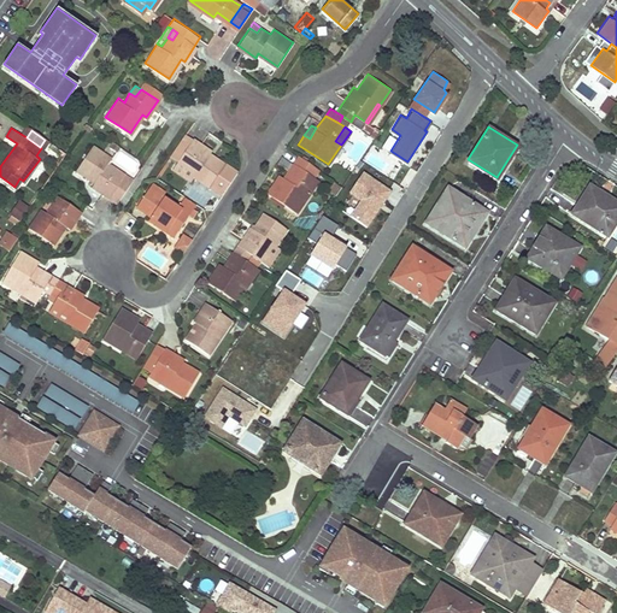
[(194,175),(222,193),(236,171),(210,153),(212,149),(193,136),(177,160),(195,172),(194,175)]
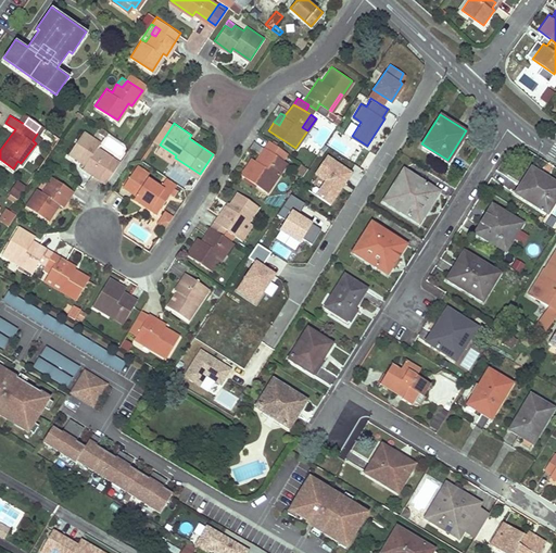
[(99,141),(83,130),(68,152),(85,163),(83,166),(105,181),(119,161),(113,155),(110,161),(101,155),(104,150),(96,145),(99,141)]
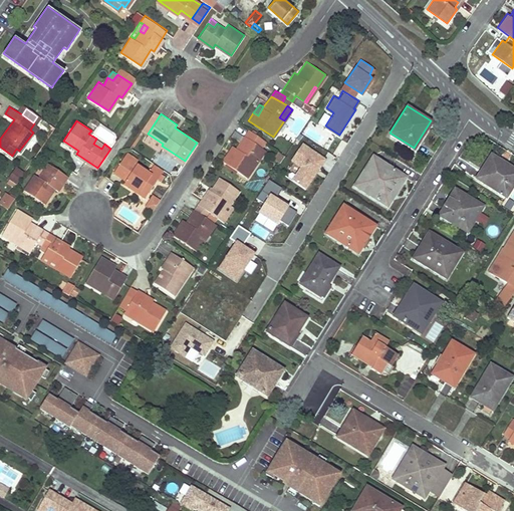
[(227,154),(222,161),(246,177),(257,161),(252,158),(260,146),(265,149),(269,143),(249,129),(236,148),(231,156),(227,154)]
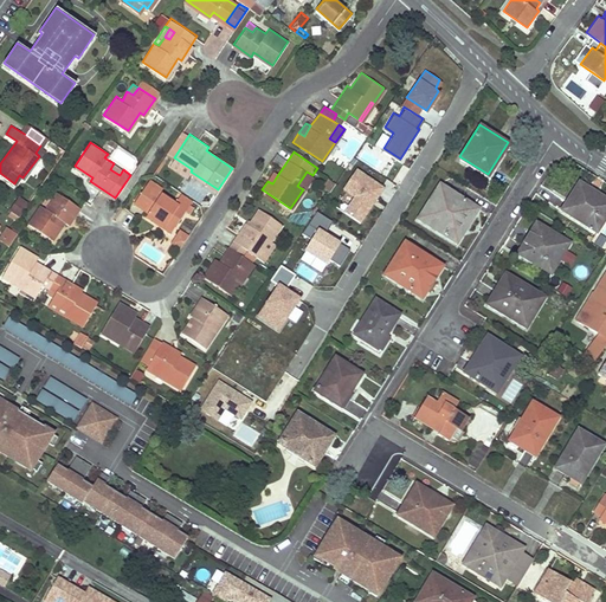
[(192,169),(174,157),(172,160),(191,172),(192,169)]
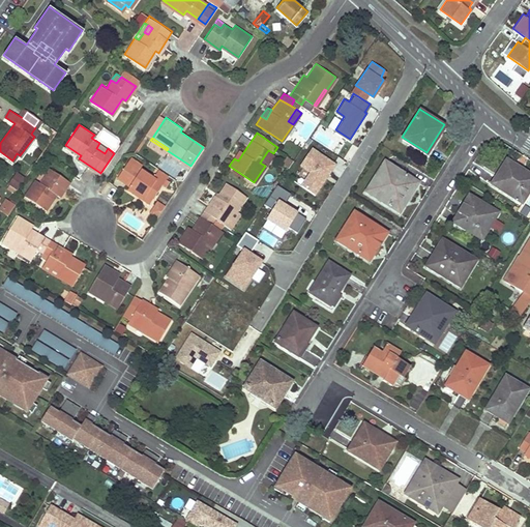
[(108,148),(99,143),(96,148),(105,153),(108,148)]
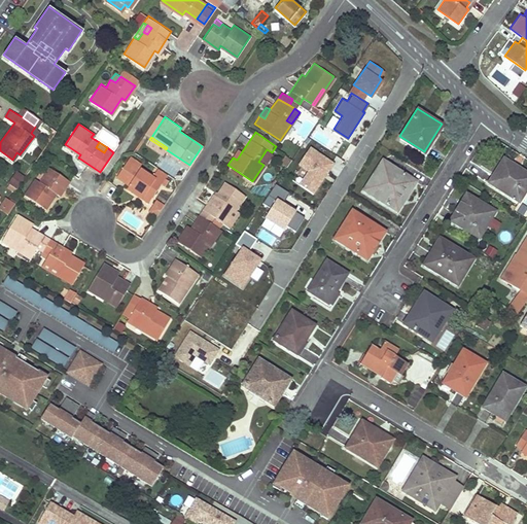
[(311,147),(299,163),(310,170),(301,183),(312,191),(332,163),(311,147)]
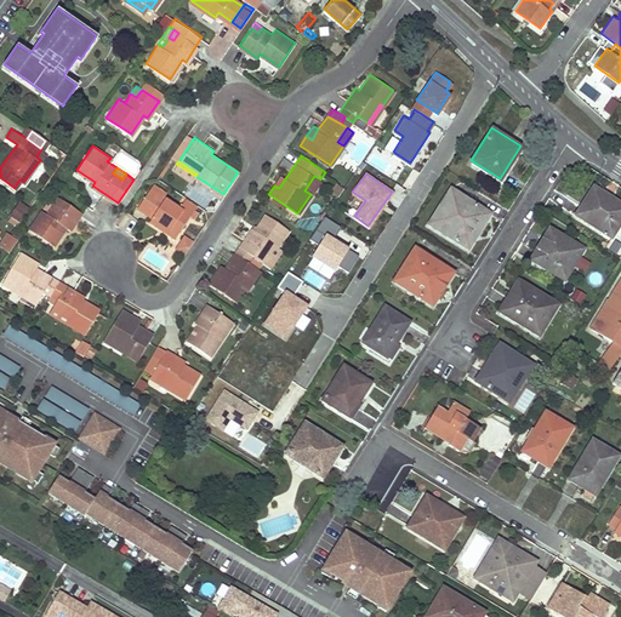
[(279,188),(285,178),(280,175),(274,186),(279,188)]
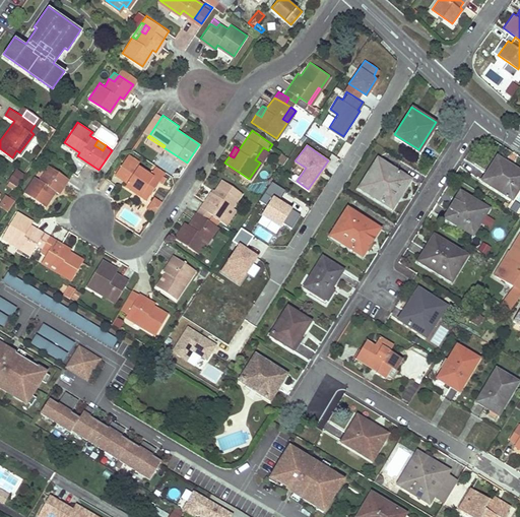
[(260,163),(268,150),(263,147),(255,159),(260,163)]
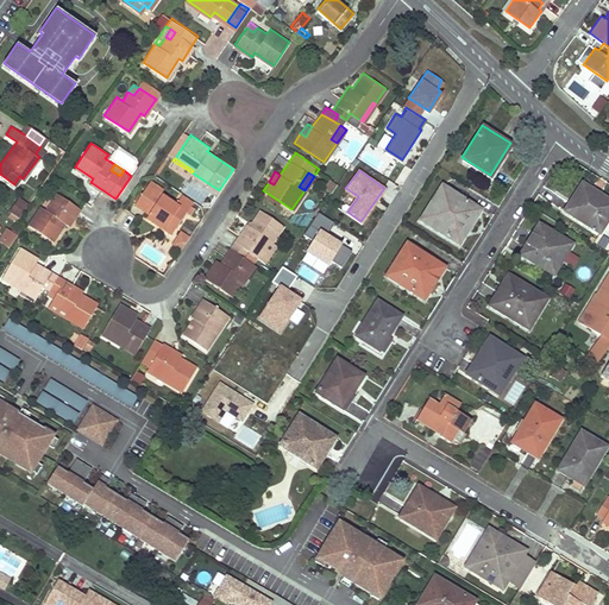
[(608,215),(608,197),(583,181),(565,209),(601,231),(608,215)]
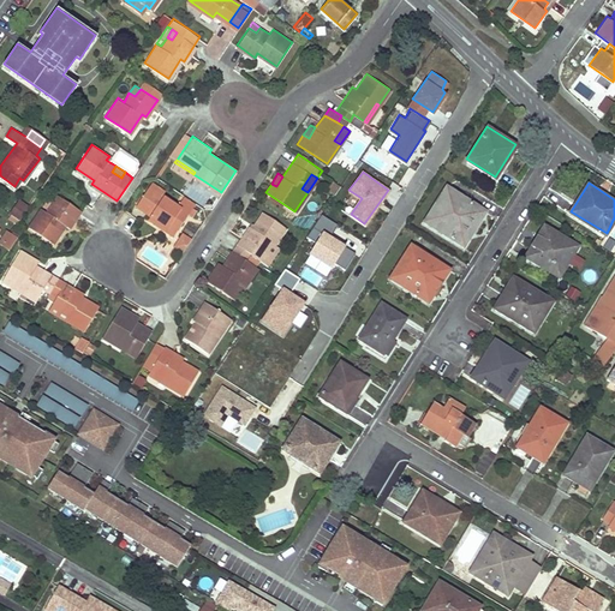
[(163,196),(149,185),(147,189),(161,198),(163,196)]
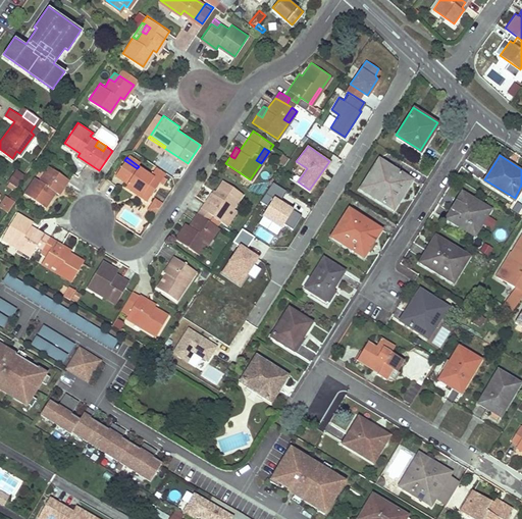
[(412,177),(379,157),(360,188),(394,208),(412,177)]
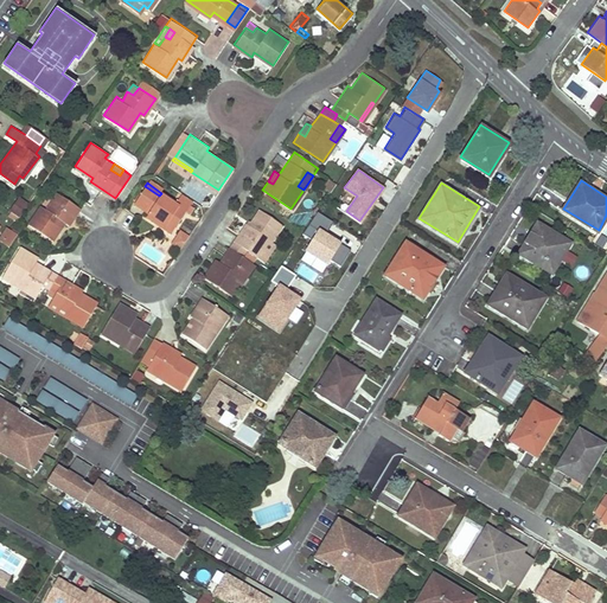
[(159,196),(145,186),(134,200),(149,211),(146,215),(172,231),(192,201),(181,193),(176,203),(161,193),(159,196)]
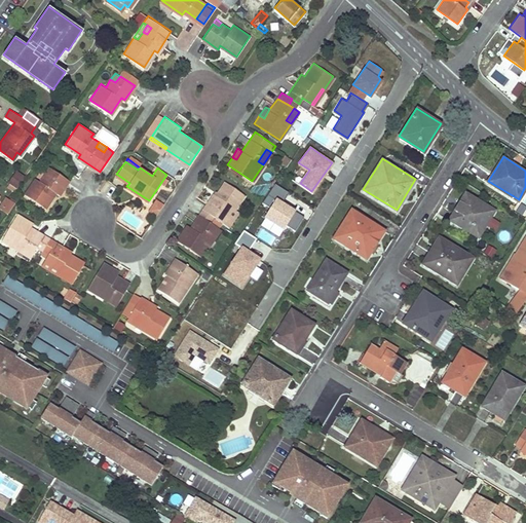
[(50,176),(55,169),(50,165),(46,173),(50,176)]
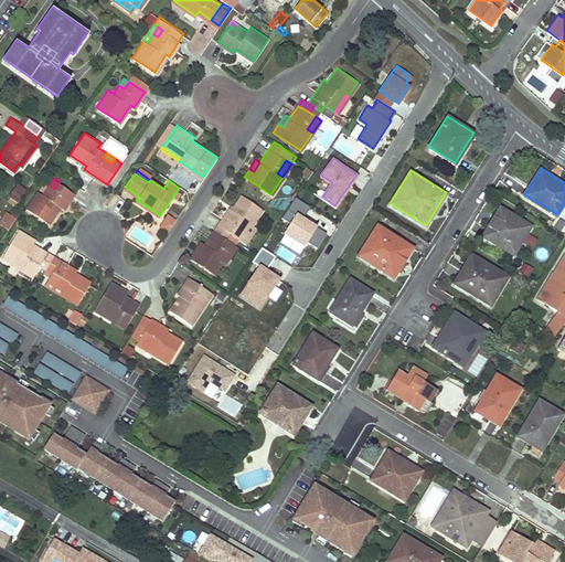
[(14,205),(27,188),(17,181),(6,199),(14,205)]
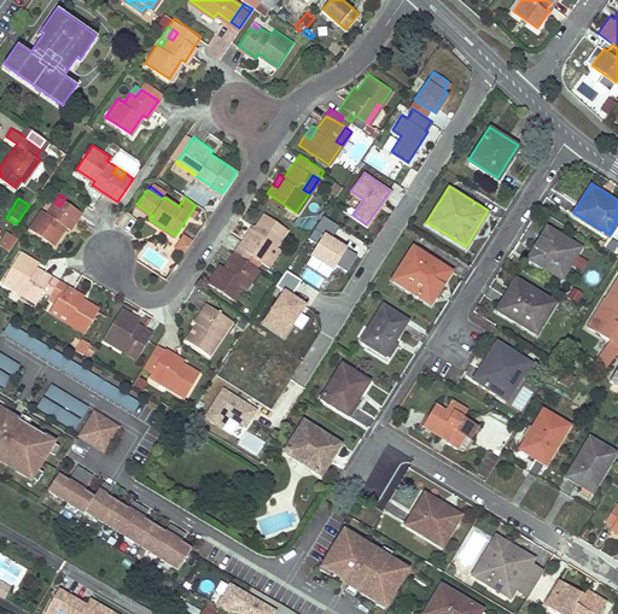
[(42,208),(29,227),(54,244),(66,226),(70,228),(82,210),(65,198),(59,206),(54,203),(48,212),(42,208)]
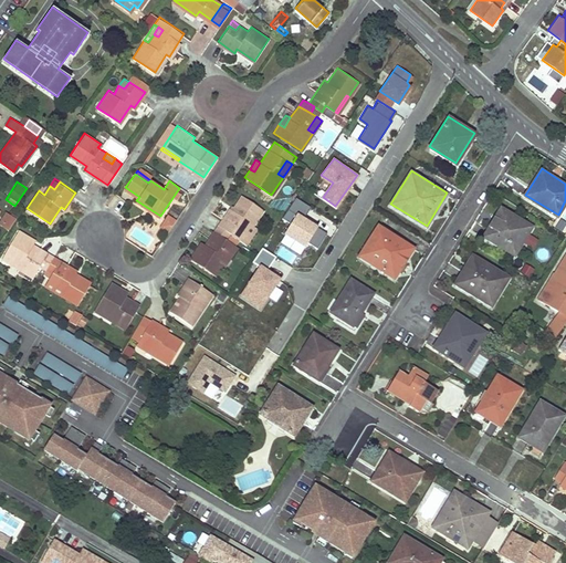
[(231,241),(234,243),(238,237),(239,238),(250,221),(252,223),(263,209),(242,194),(232,209),(230,207),(215,230),(224,237),(231,241)]
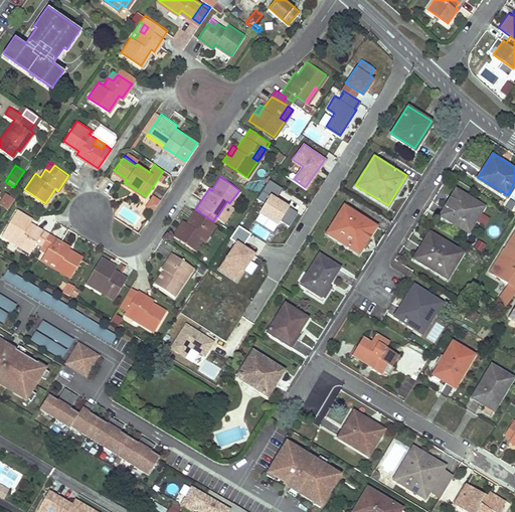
[(283,187),(269,178),(256,196),(265,202),(260,211),(277,222),(280,219),(288,224),(297,211),(276,197),(283,187)]
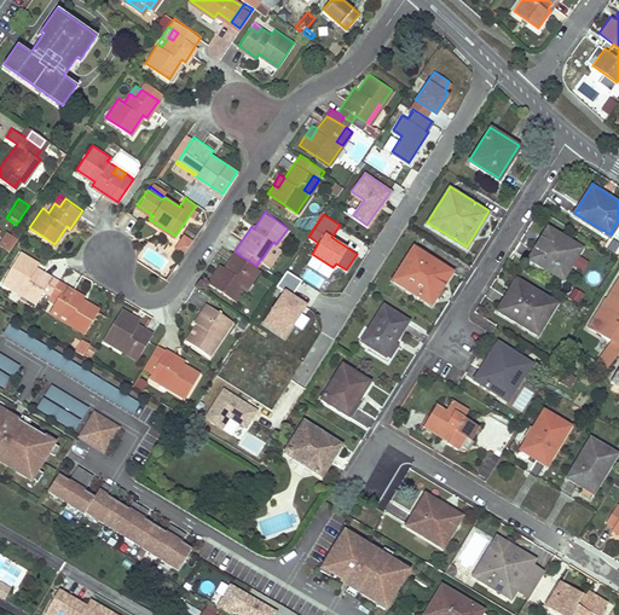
[(618,225),(608,243),(618,249),(618,225)]
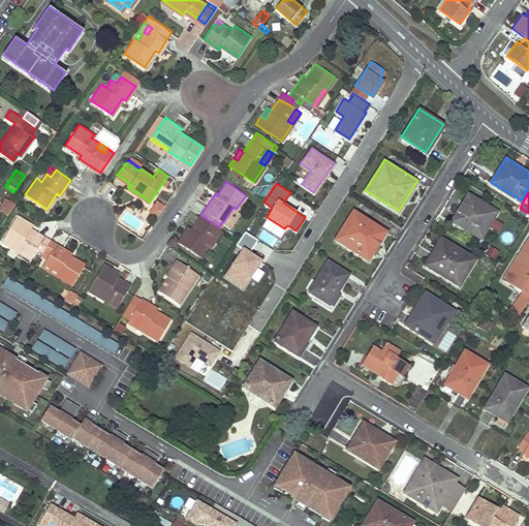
[(161,193),(153,207),(159,211),(168,197),(161,193)]
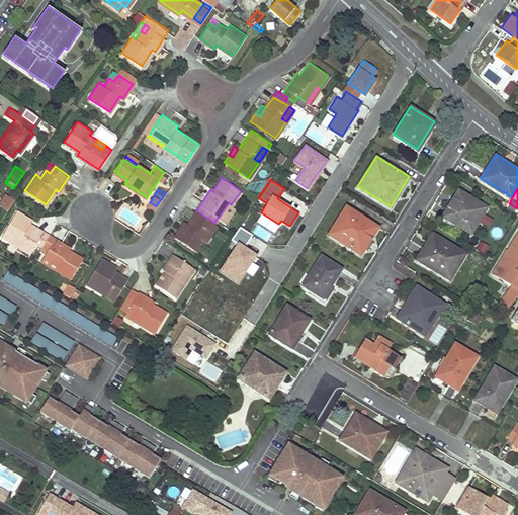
[(487,206),(458,189),(442,216),(471,233),(487,206)]
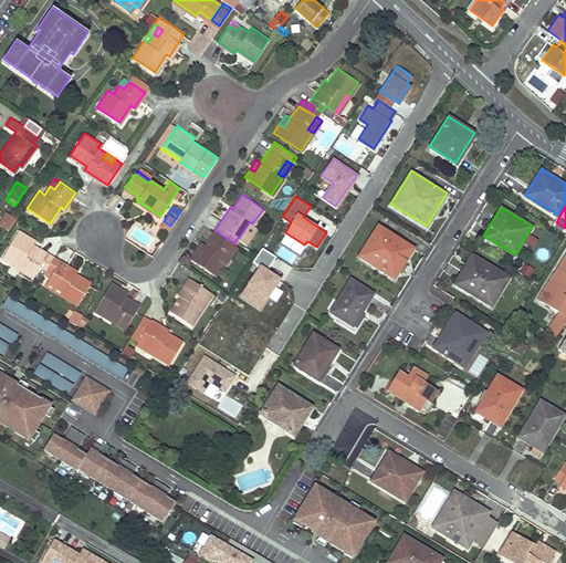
[(0,222),(1,223),(10,211),(9,210),(0,222)]
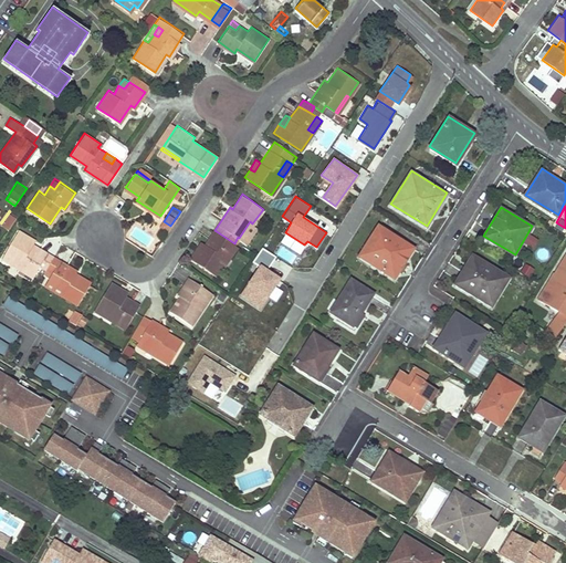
[(17,216),(10,211),(1,223),(9,228),(17,216)]
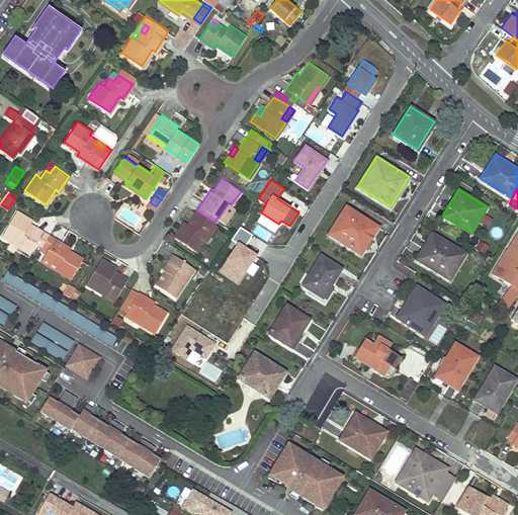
[(150,202),(147,206),(154,210),(156,206),(150,202)]
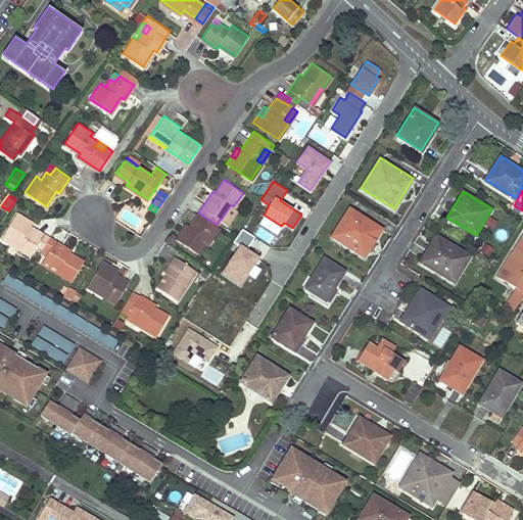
[(224,222),(233,206),(231,204),(221,220),(224,222)]
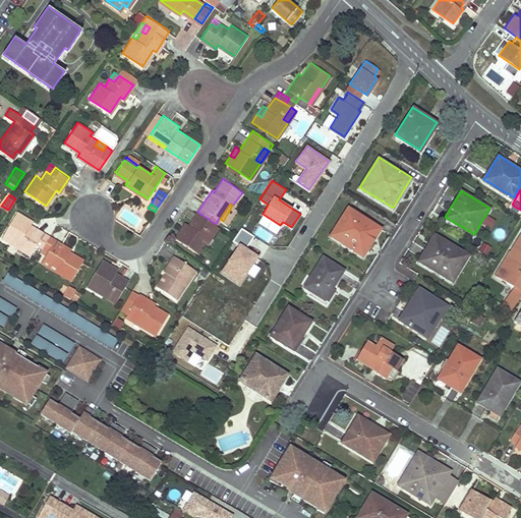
[(381,227),(348,207),(331,234),(362,254),(381,227)]
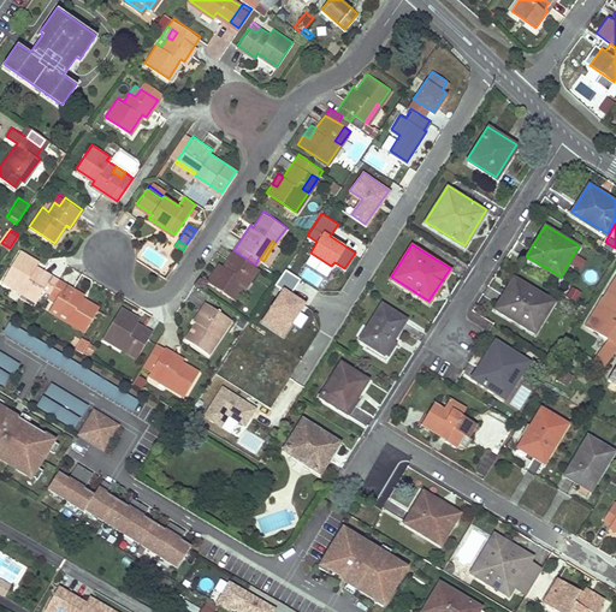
[(23,249),(4,280),(23,292),(25,286),(40,296),(45,289),(53,275),(28,260),(31,255),(23,249)]
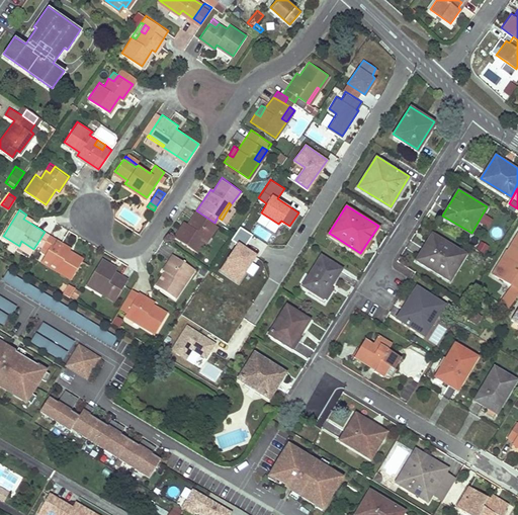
[(205,217),(196,210),(187,223),(182,231),(178,229),(173,236),(198,253),(208,237),(203,234),(211,221),(205,217)]
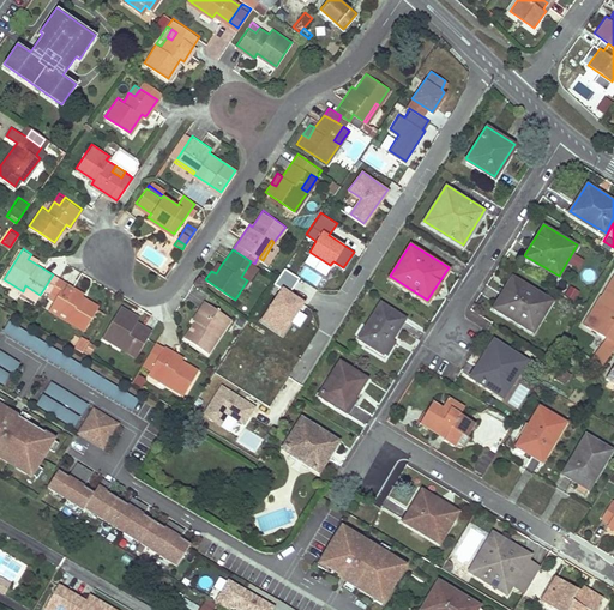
[(581,267),(583,257),(573,254),(571,265),(581,267)]
